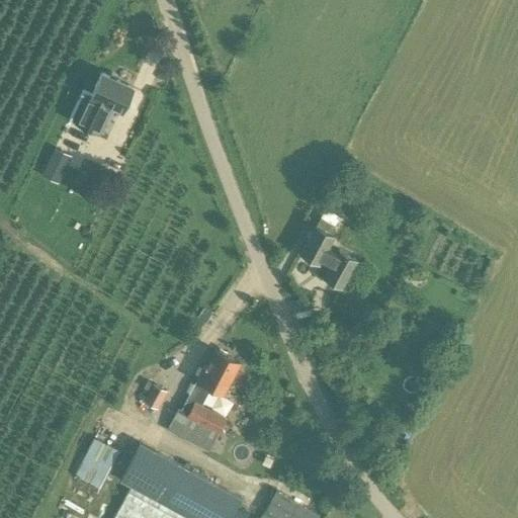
[(121,108),(132,86),(99,72),(90,93),(81,90),(68,120),(91,131),(104,100),(121,108)]
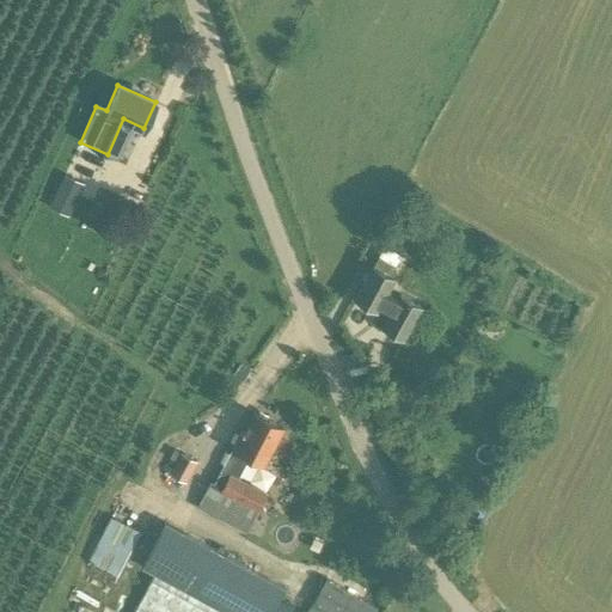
[(60,184),(51,202),(68,209),(75,191),(60,184)]
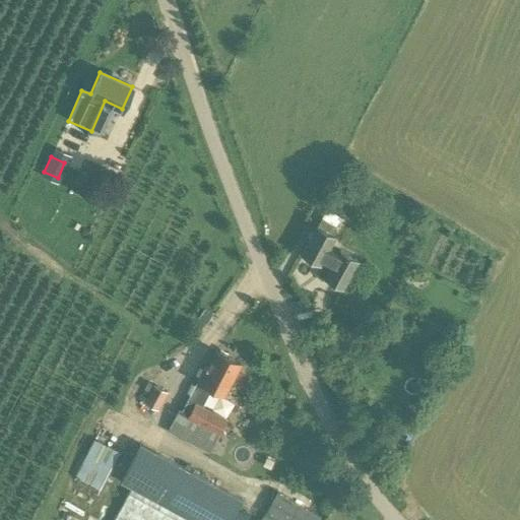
[(323,219),(335,226),(340,217),(328,210),(323,219)]
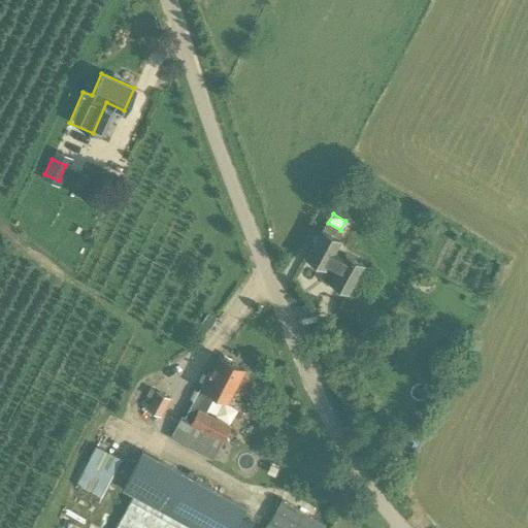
[(344,258),(334,252),(341,239),(338,237),(341,231),(340,230),(328,223),(327,223),(323,230),(322,230),(305,259),(324,269),(325,267),(336,273),(330,285),(348,295),(364,266),(347,256),(344,258)]
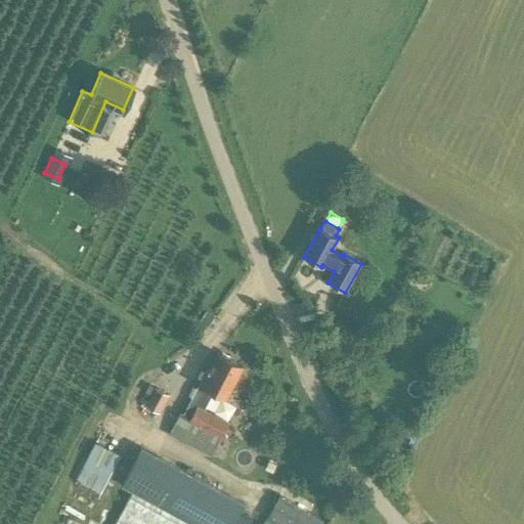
[(224,397),(242,365),(218,353),(210,368),(208,366),(183,412),(179,411),(168,433),(211,455),(228,423),(204,409),(213,391),(224,397)]
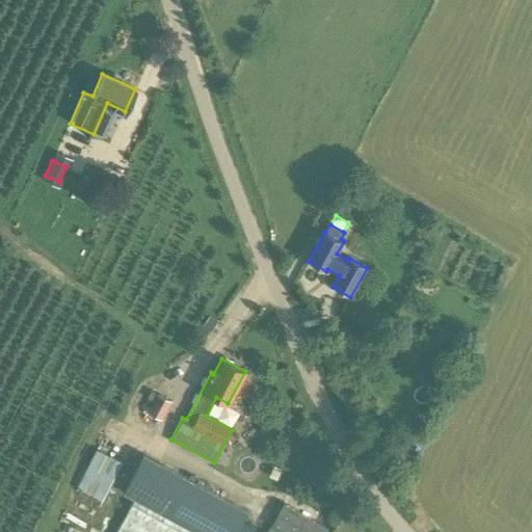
[(162,419),(171,401),(157,393),(148,411),(162,419)]
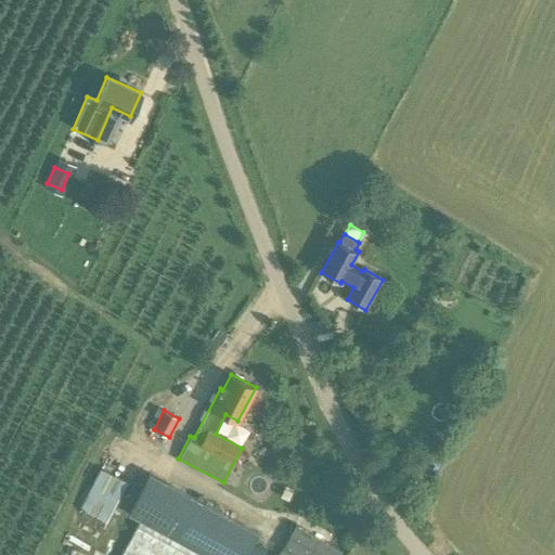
[(243,554),(256,532),(149,474),(128,511),(142,518),(126,549),(121,554),(243,554)]
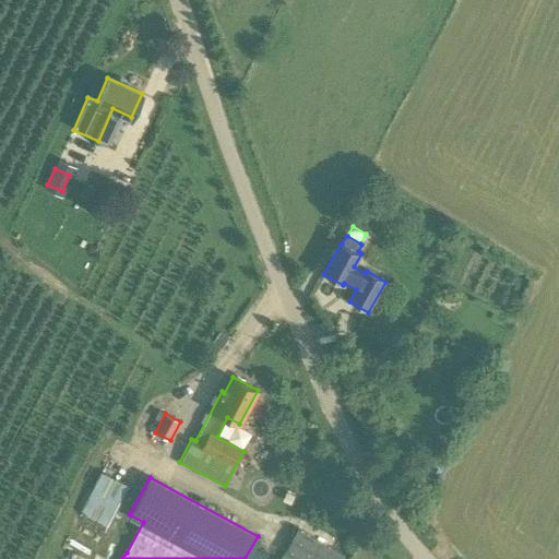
[(95,490),(85,511),(97,519),(109,498),(95,490)]
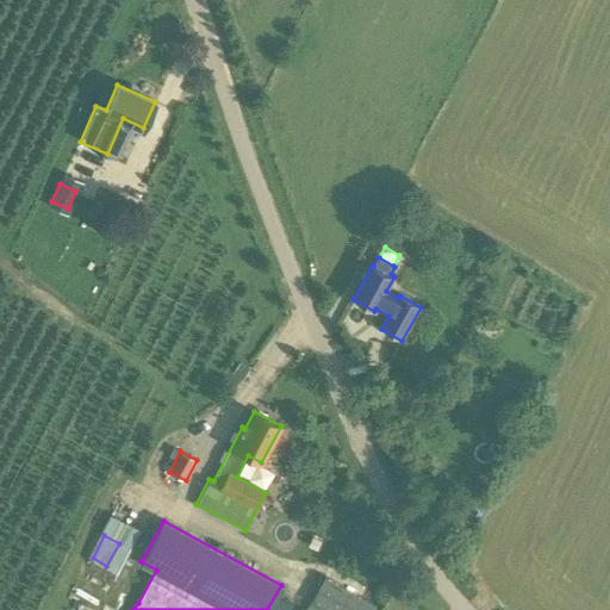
[(323,577),(304,609),(371,609),(374,604),(323,577)]
